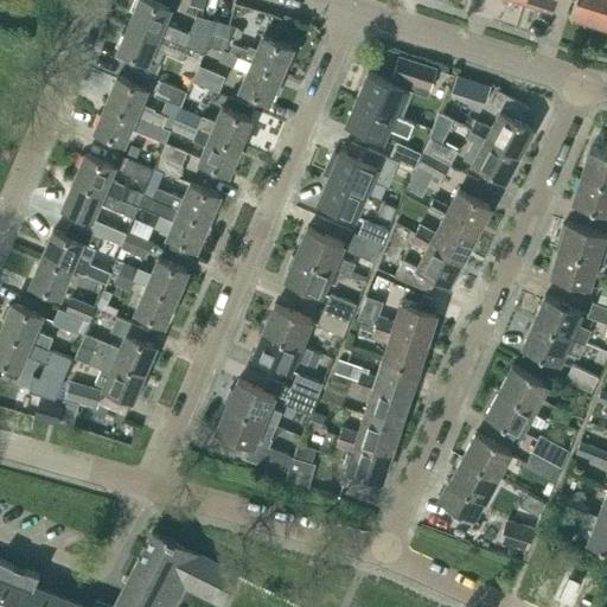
[(135,11),(131,23),(205,52),(208,45),(211,45),(218,20),(197,14),(189,33),(164,24),(170,7),(152,0),(134,0),(131,8),(135,11)]
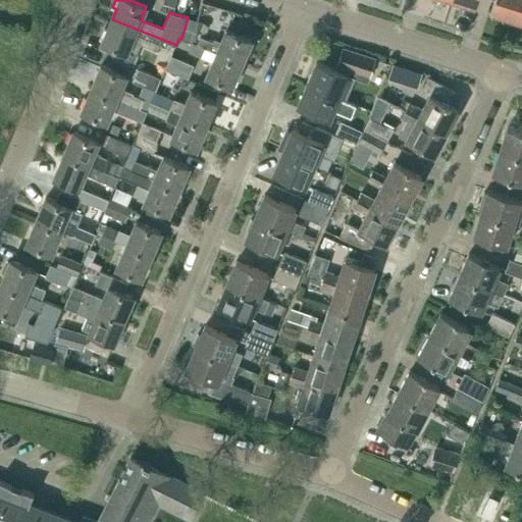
[(494,0),(491,12),(515,20),(521,0),(494,0)]
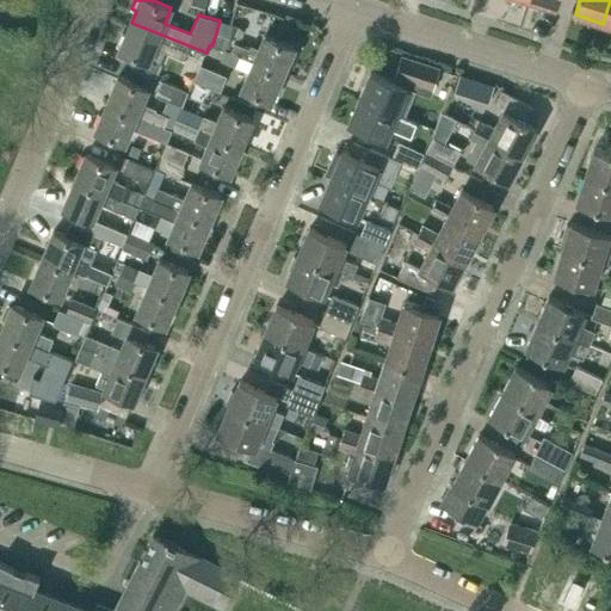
[(220,20),(213,45),(223,49),(224,47),(230,49),(236,25),(220,20)]
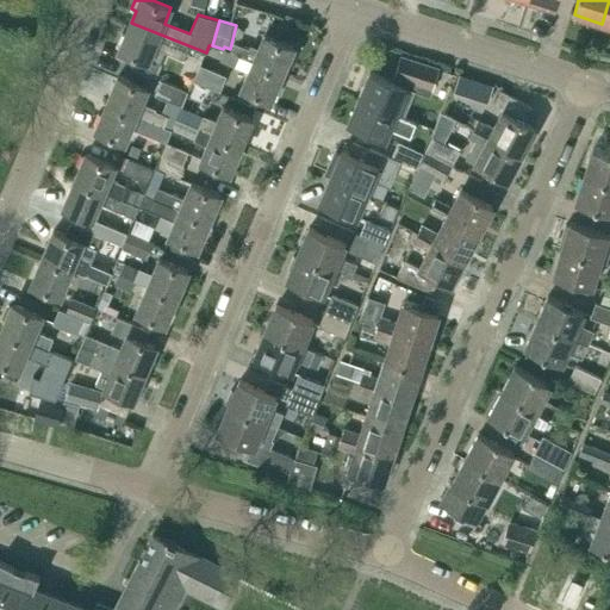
[(120,49),(137,56),(132,68),(155,78),(161,64),(149,60),(155,44),(185,57),(186,55),(199,60),(203,53),(206,54),(206,53),(131,23),(126,35),(122,32),(117,44),(122,47),(120,49)]
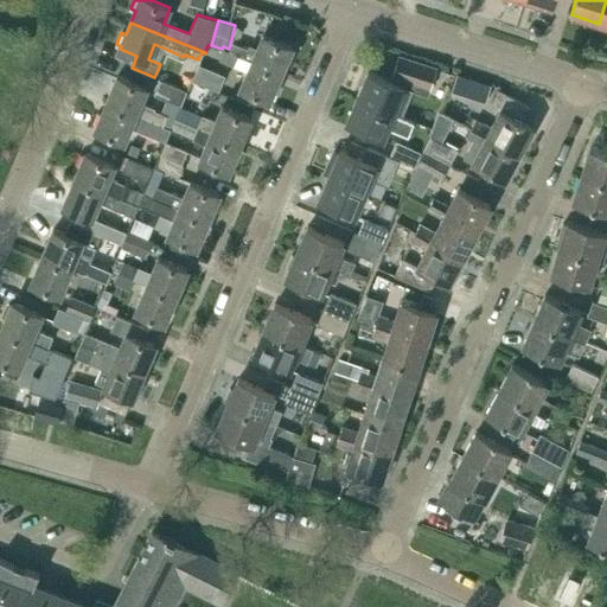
[(257,52),(238,44),(235,52),(224,49),(223,51),(253,63),(281,75),(287,62),(289,63),(294,51),(292,50),(293,46),(264,34),(257,52)]
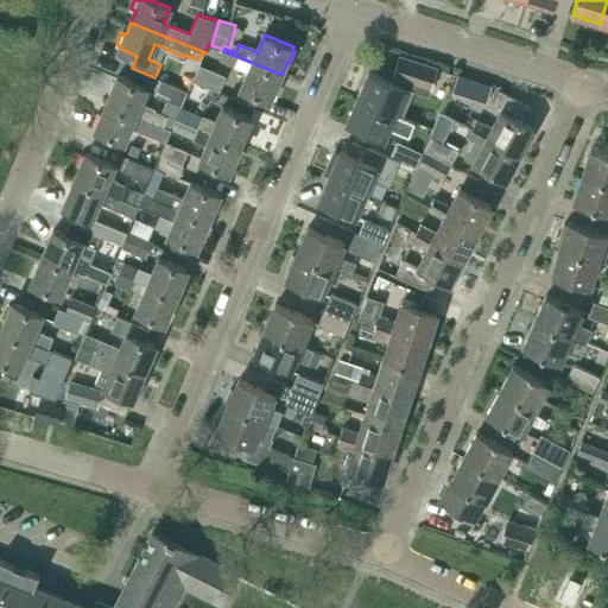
[(282,75),(253,63),(223,51),(220,61),(249,73),(242,88),(271,101),(273,96),(274,97),(279,88),(277,87),(282,75)]
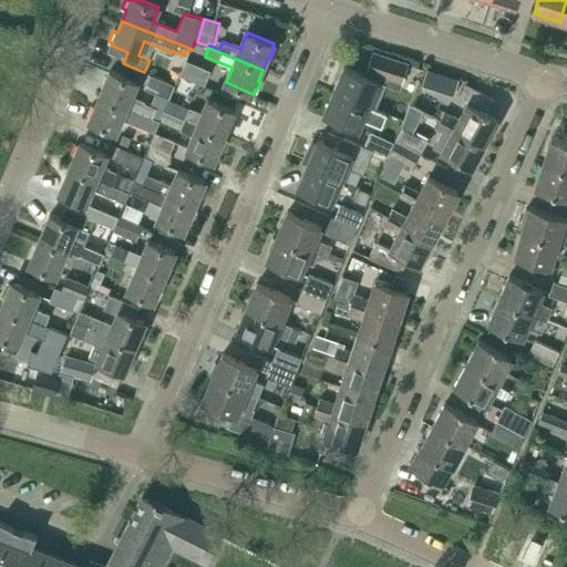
[(408,64),(374,53),(368,72),(401,83),(408,64)]
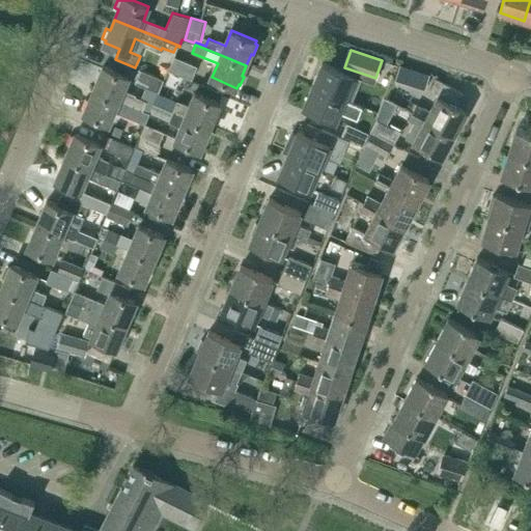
[(174,57),(169,71),(192,80),(197,67),(197,66),(174,57)]
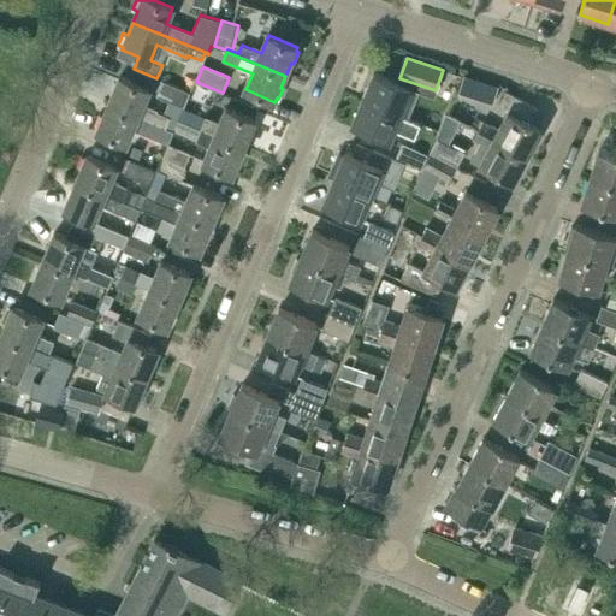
[(363,100),(400,116),(412,88),(374,72),(363,100)]
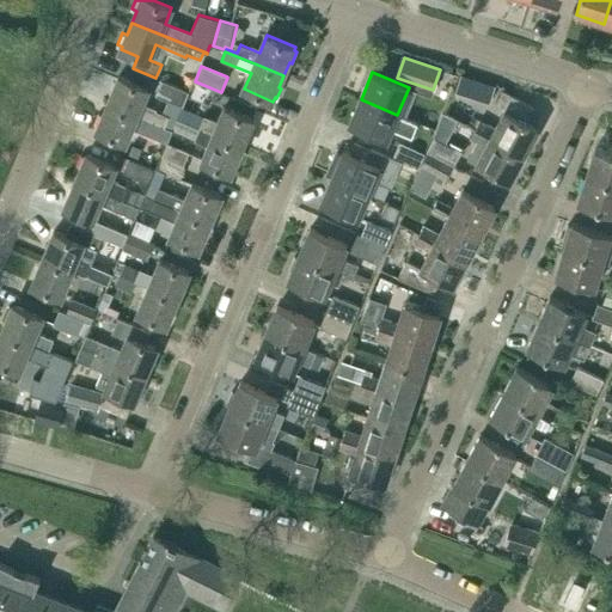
[(155,112),(157,109),(144,103),(148,89),(122,78),(120,77),(118,78),(108,104),(172,132),(172,130),(165,127),(169,118),(155,112)]
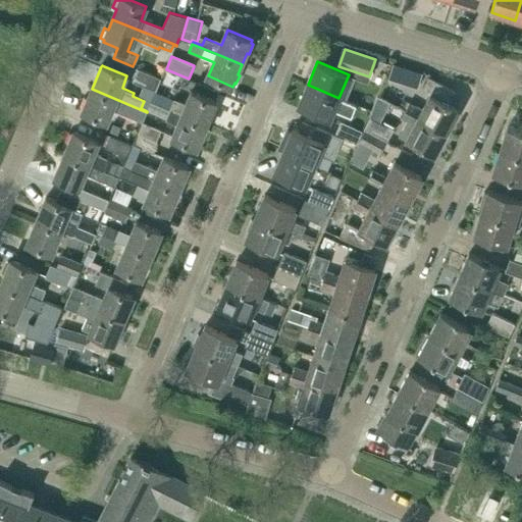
[(161,79),(139,68),(133,82),(156,91),(161,79)]
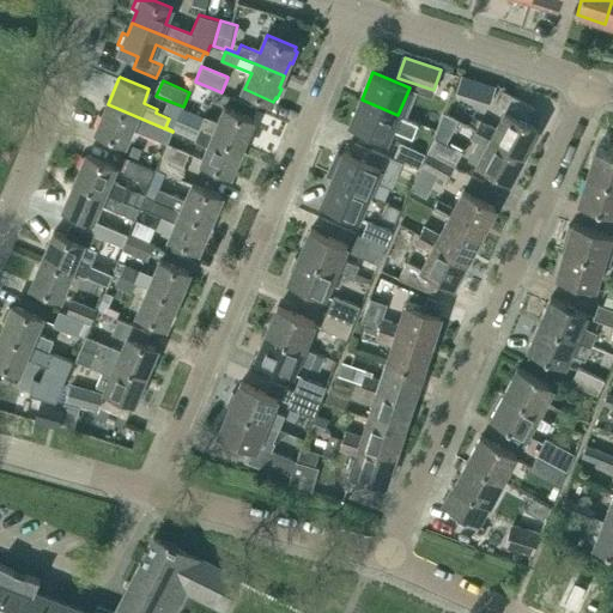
[(477,129),(525,155),(530,144),(534,146),(539,135),(536,134),(539,129),(528,123),(535,108),(504,91),(496,107),(507,113),(497,129),(481,121),(477,129)]
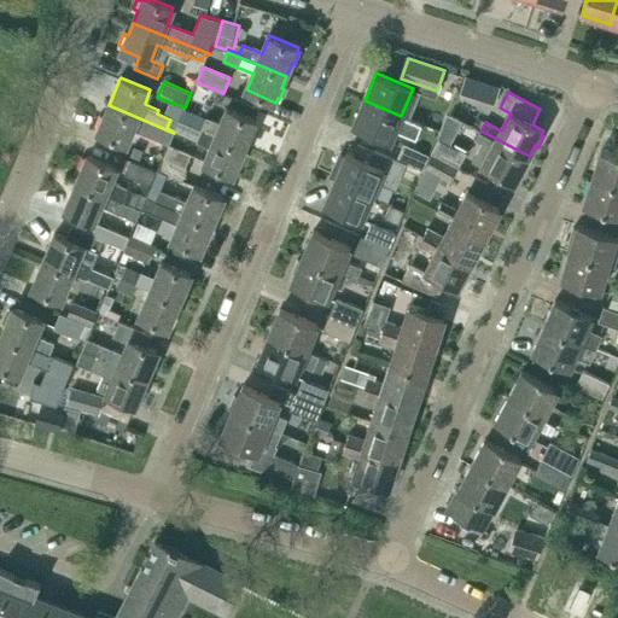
[(365,100),(353,126),(390,141),(396,129),(415,139),(423,124),(401,116),(365,100)]
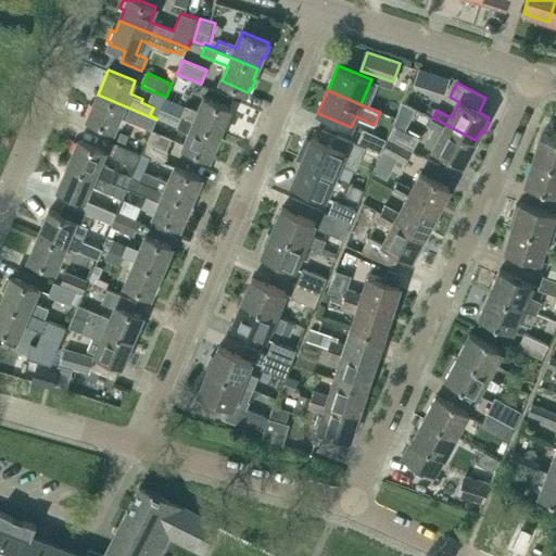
[(153,129),(156,119),(98,95),(88,118),(115,129),(121,115),(153,129)]
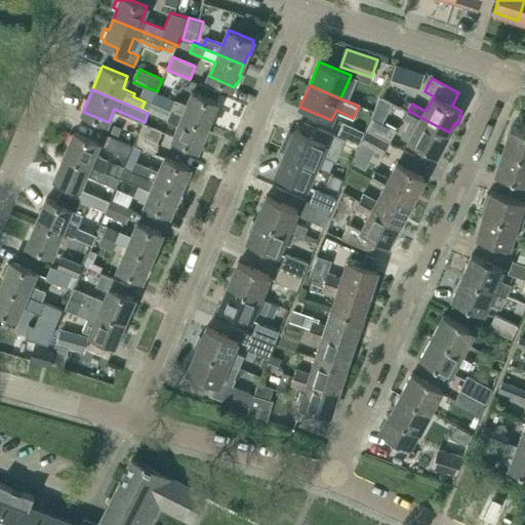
[(176,102),(163,96),(156,93),(152,104),(172,112),(208,126),(218,103),(194,92),(189,106),(176,101),(176,102)]
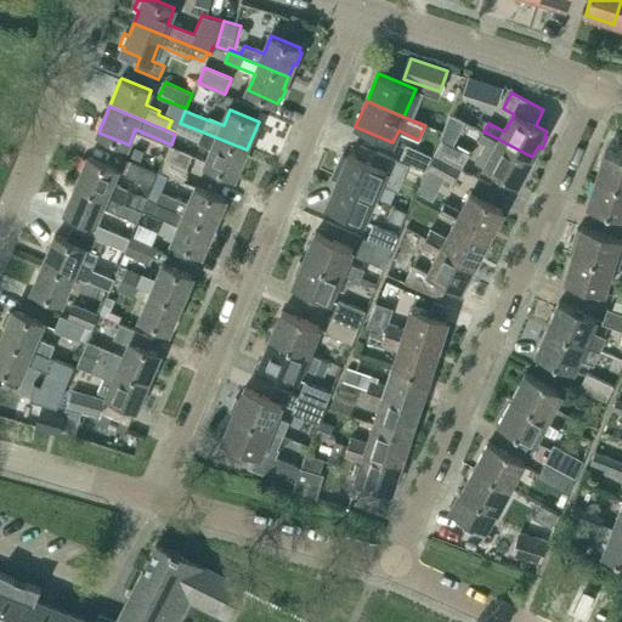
[(247,150),(204,133),(180,123),(175,130),(185,135),(201,141),(199,142),(213,148),(207,164),(236,176),(247,150)]
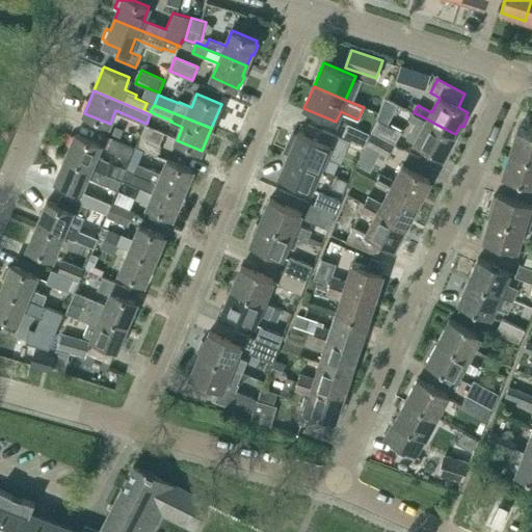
[(445,155),(447,156),(451,148),(449,147),(455,134),(414,112),(409,120),(424,127),(416,142),(444,157),(445,155)]
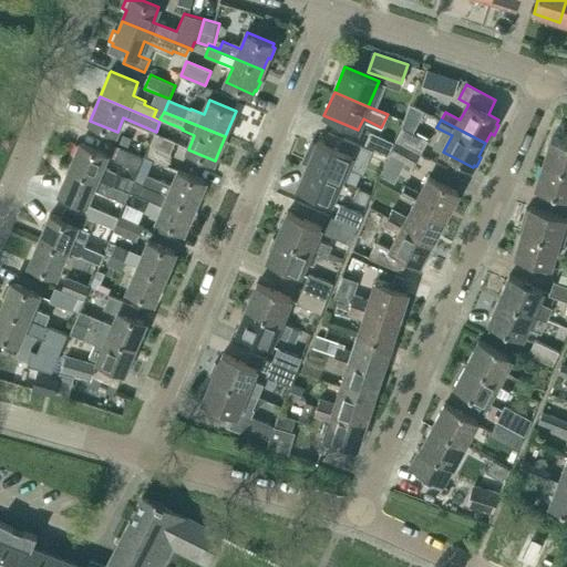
[(398,141),(397,142),(421,154),(428,141),(406,129),(403,127),(395,140),(398,141)]
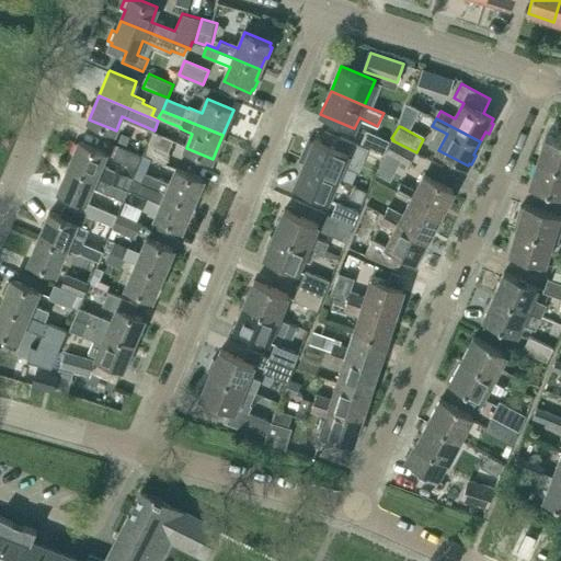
[(390,140),(366,130),(361,145),(369,148),(384,155),(390,140)]
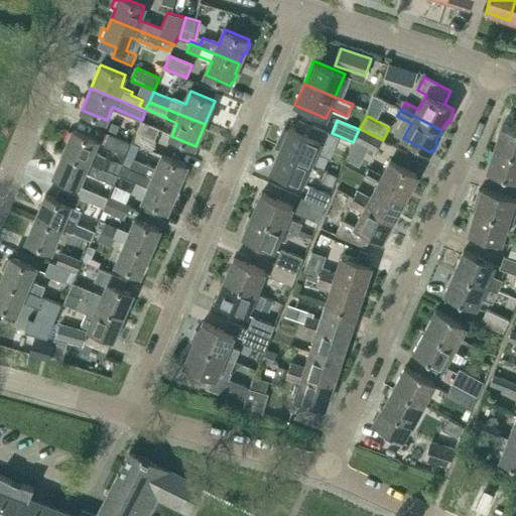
[(136,134),(156,142),(157,140),(155,140),(159,128),(142,121),(136,134)]
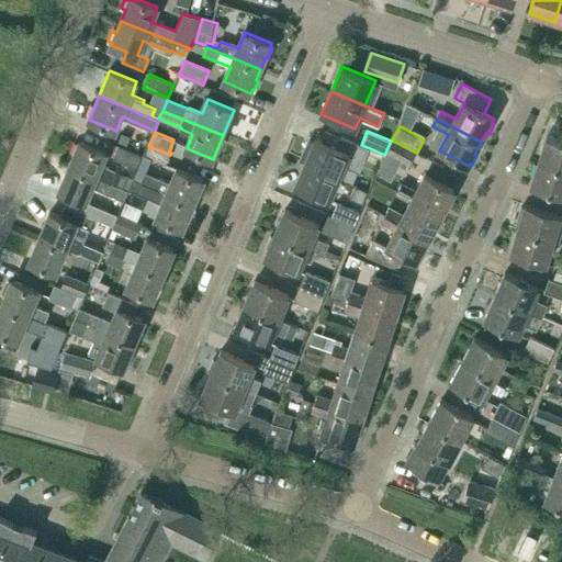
[(127,144),(131,136),(123,133),(119,141),(127,144)]
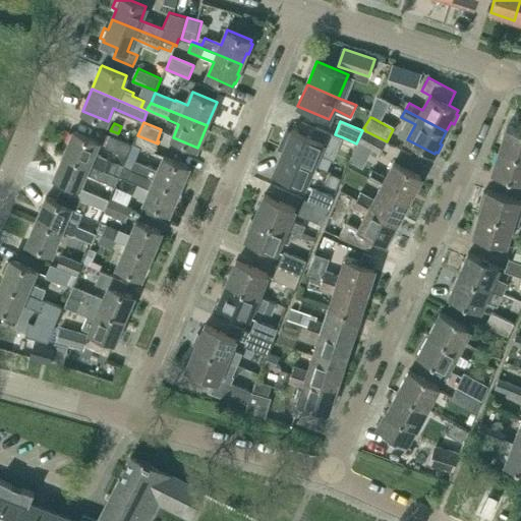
[(520,123),(520,124),(519,131),(507,127),(500,150),(520,156),(520,123)]
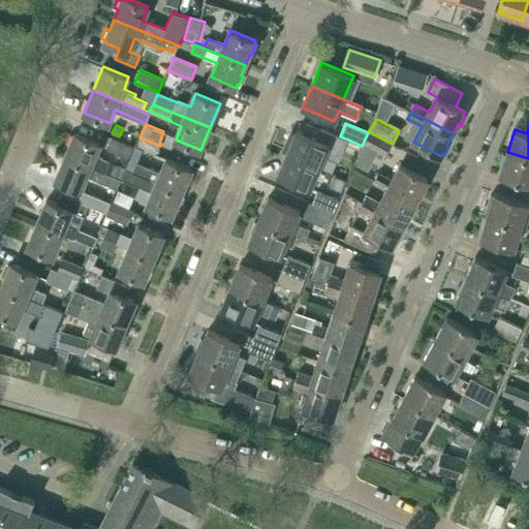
[(298,130),(287,155),(319,168),(325,156),(339,161),(348,139),(340,136),(321,128),(316,138),(298,130)]
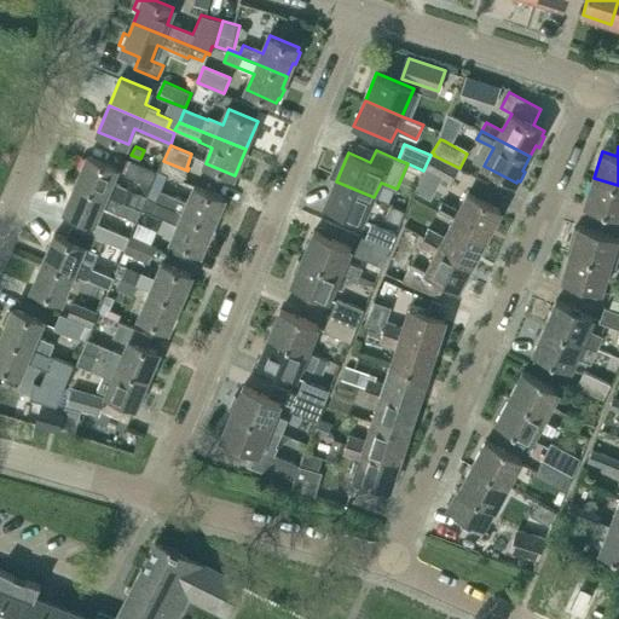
[(142,212),(143,208),(145,201),(139,198),(140,196),(111,184),(119,168),(88,155),(76,184),(106,197),(142,212)]
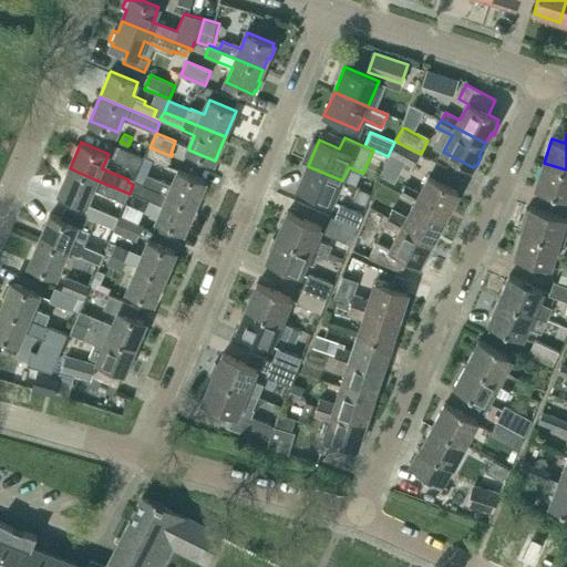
[(390,154),(413,166),(421,154),(397,142),(390,154)]
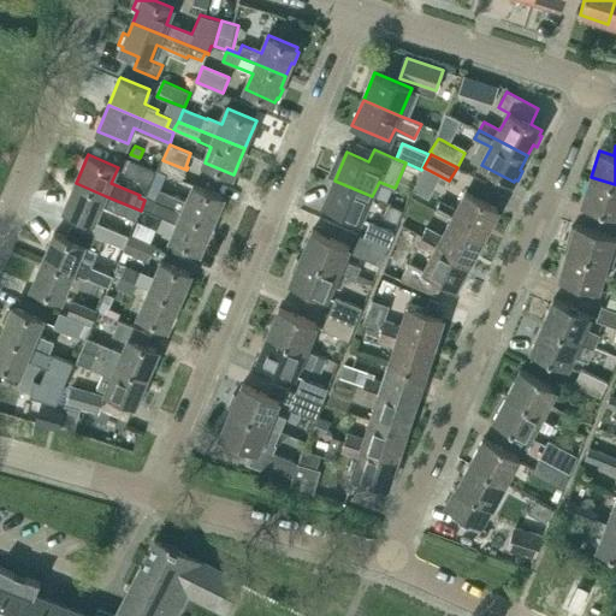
[(125,175),(152,185),(157,170),(130,159),(125,175)]
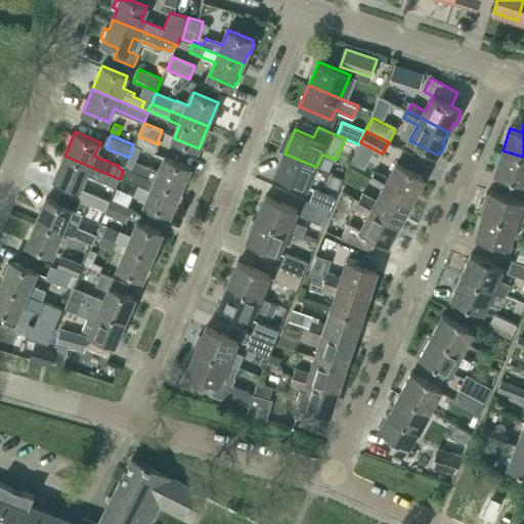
[(156,154),(159,144),(138,136),(135,144),(156,154)]
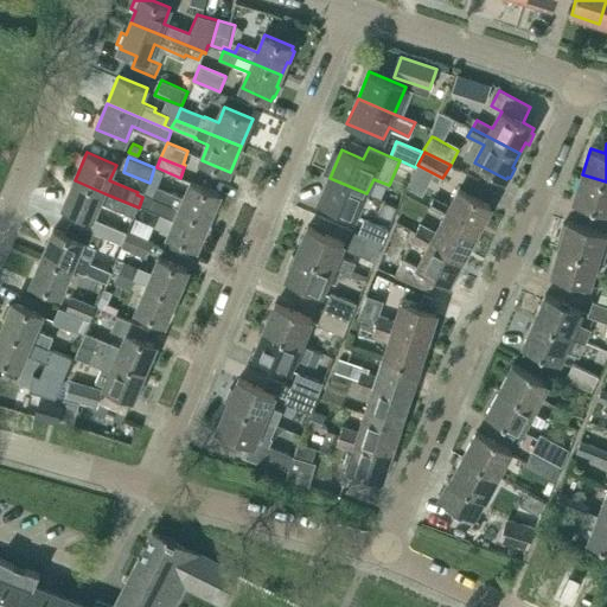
[(606,212),(606,181),(582,174),(574,203),(606,212)]
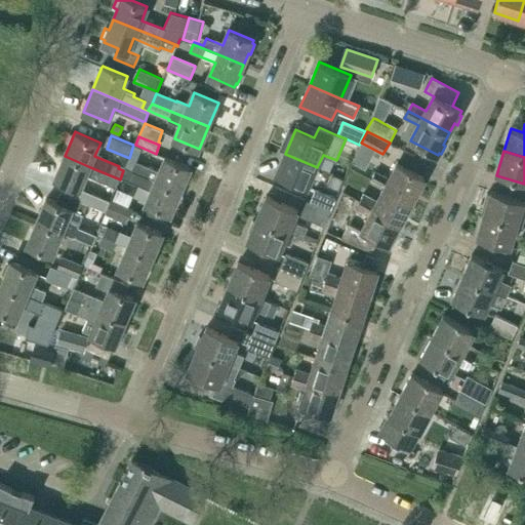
[(285,154),(276,174),(308,188),(317,167),(285,154)]
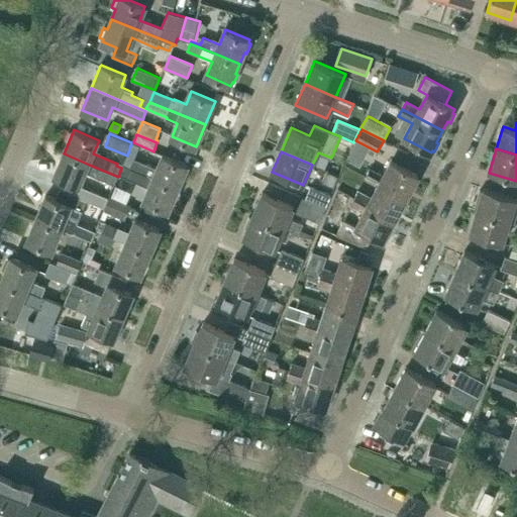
[(80,185),(85,172),(114,185),(118,177),(89,165),(64,153),(55,175),(65,179),(60,191),(83,200),(103,209),(103,210),(103,211),(109,198),(84,187),(80,185)]
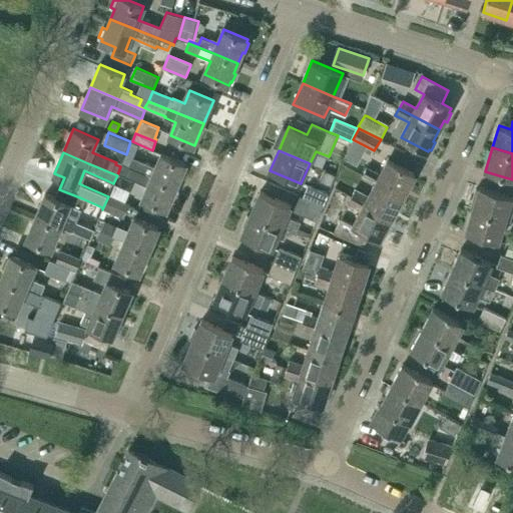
[(122,163),(123,163),(129,166),(176,187),(186,164),(162,154),(156,167),(132,157),(126,155),(122,163)]
